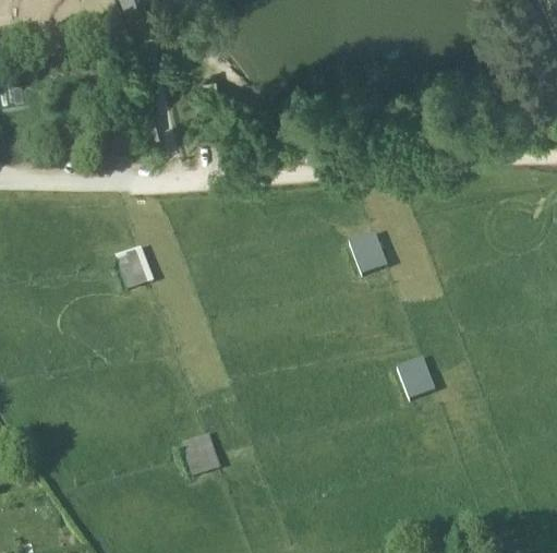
[(25,22),(0,26),(3,47),(0,47),(0,59),(32,55),(25,22)]
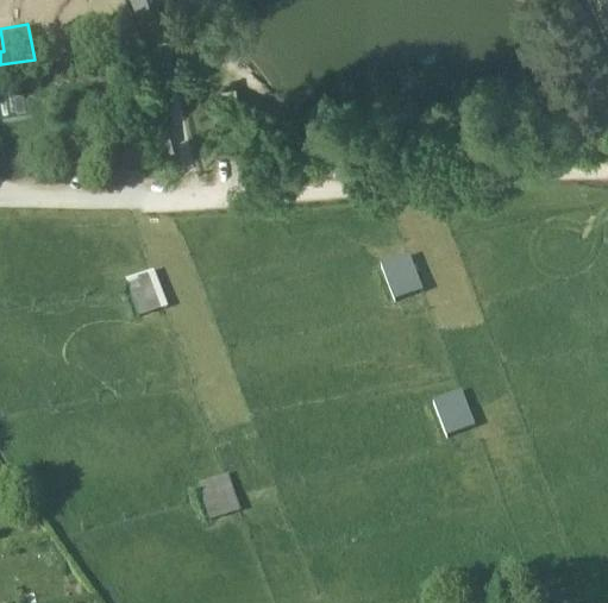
[(167,129),(154,132),(158,149),(171,145),(167,129)]
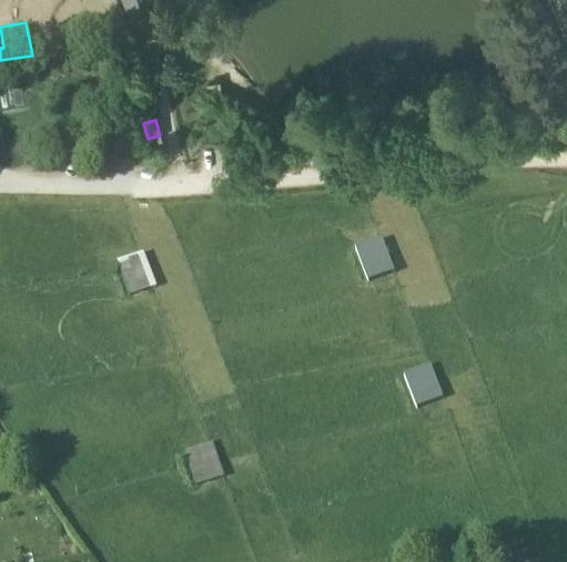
[(383,237),(356,247),(368,281),(395,271),(383,237)]
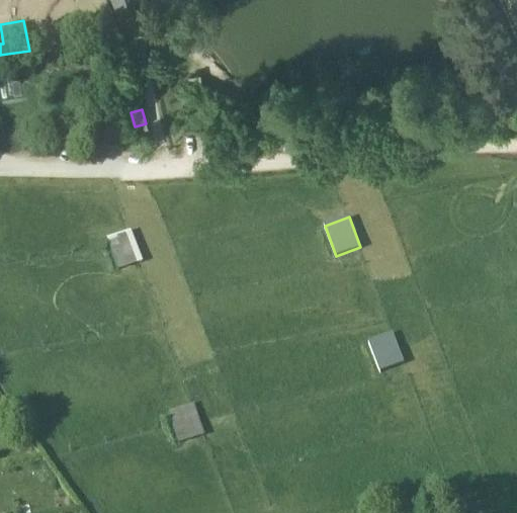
[(107,238),(117,267),(141,259),(130,230),(107,238)]
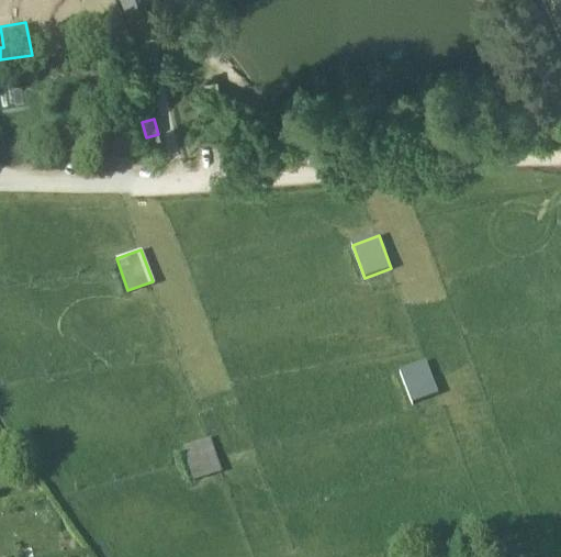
[(401,370),(413,400),(439,390),(427,360),(401,370)]
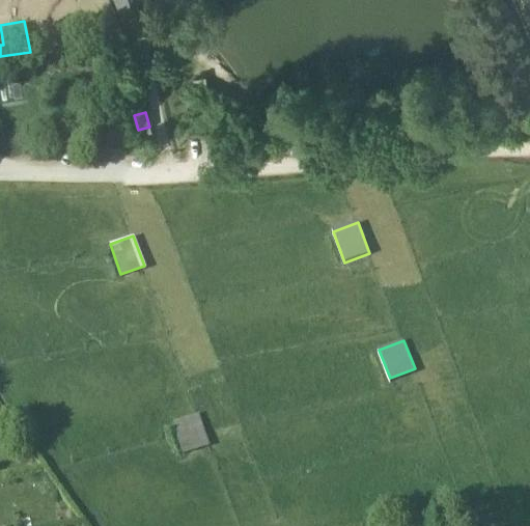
[(173,420),(184,450),(207,443),(198,412),(173,420)]
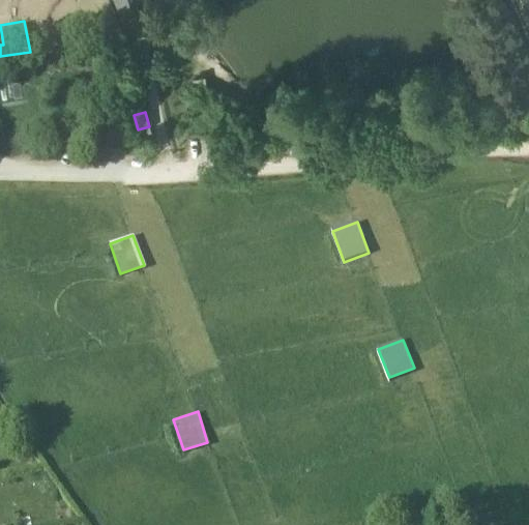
All buildings are outlined.
